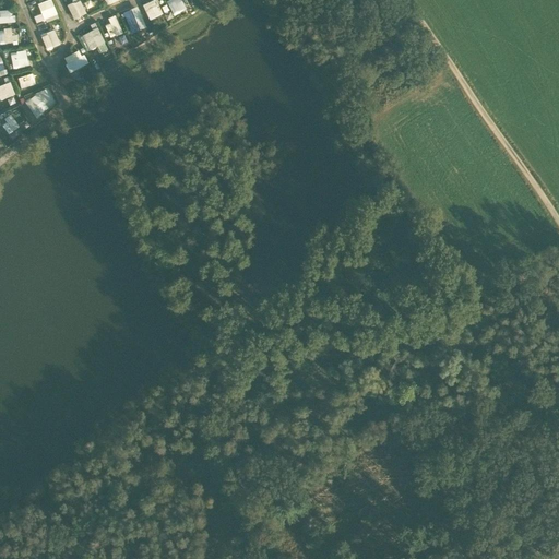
[(52,0),(49,0),(38,3),(44,23),(58,19),(52,0)]
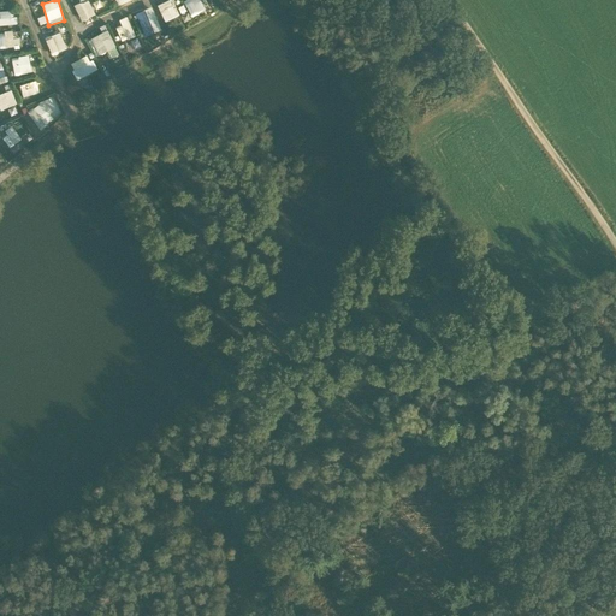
[(87,0),(73,7),(82,22),(95,15),(87,0)]
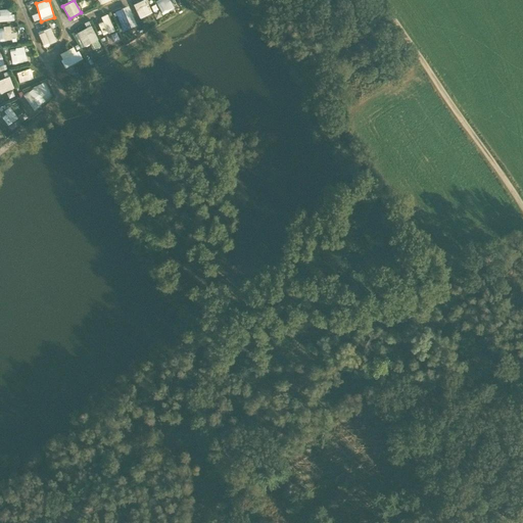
[(143,0),(134,4),(140,18),(152,13),(146,0),(143,0)]
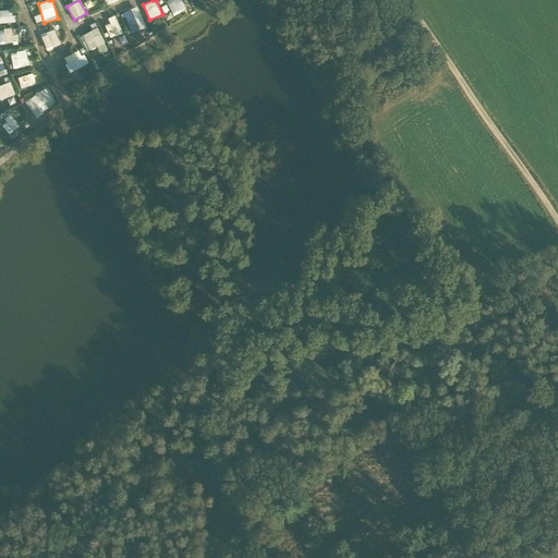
[(181,0),(166,0),(173,15),(186,10),(181,0)]
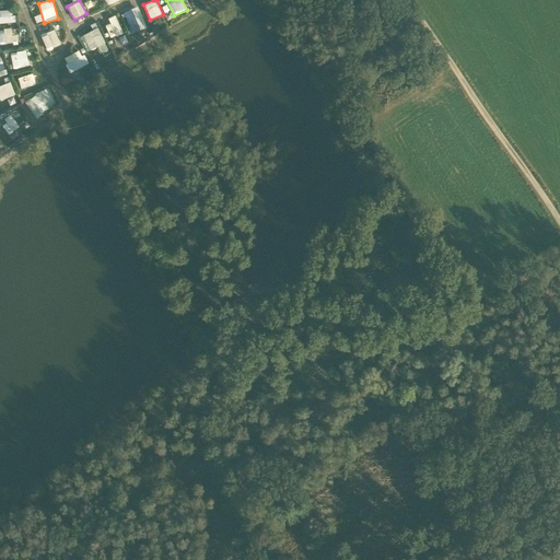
[(138,7),(123,13),(132,34),(148,27),(138,7)]
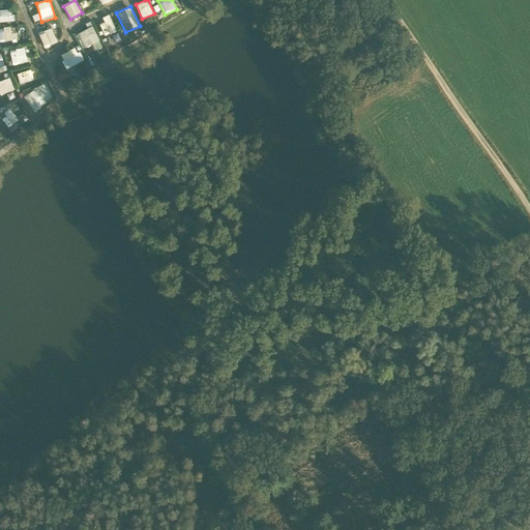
[(15,16),(9,16),(9,9),(0,9),(0,22),(15,22),(15,16)]
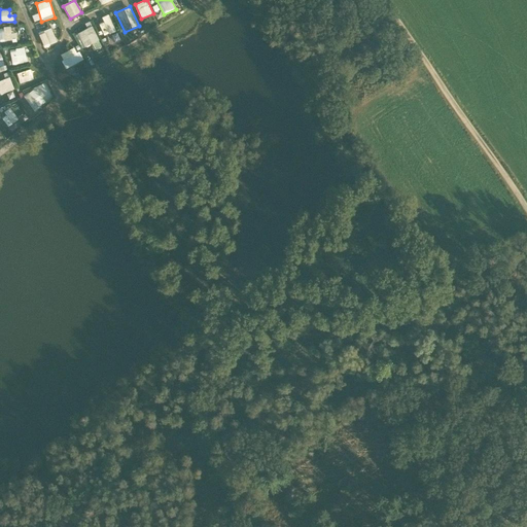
[(108,14),(102,16),(104,23),(99,25),(104,36),(116,32),(108,14)]
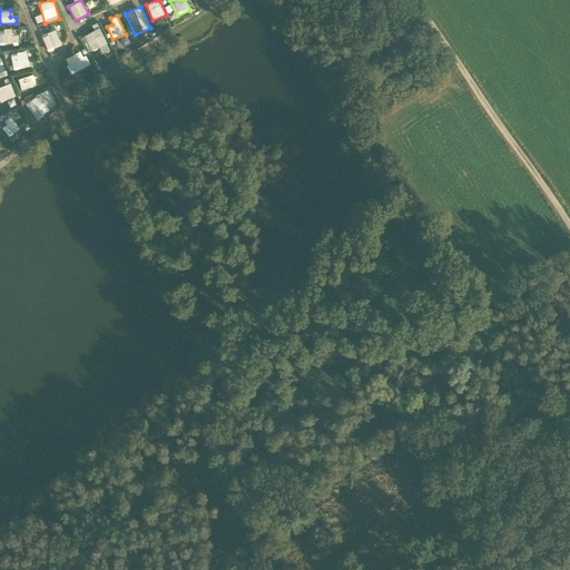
[(102,55),(110,50),(98,27),(81,36),(90,52),(99,48),(102,55)]
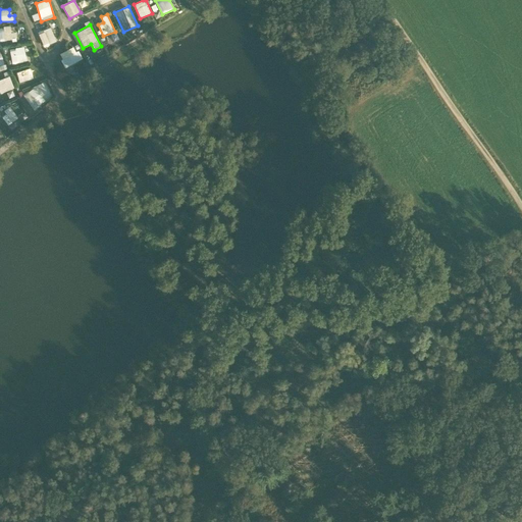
[(11,28),(0,28),(0,41),(17,41),(16,32),(11,33),(11,28)]
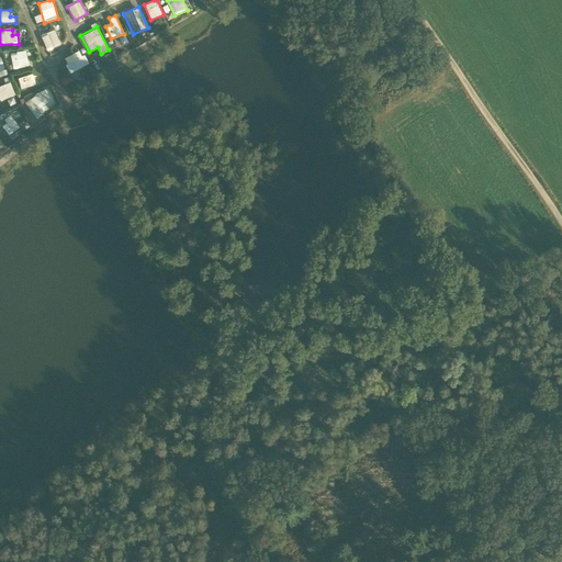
[(54,30),(41,36),(48,52),(62,45),(54,30)]
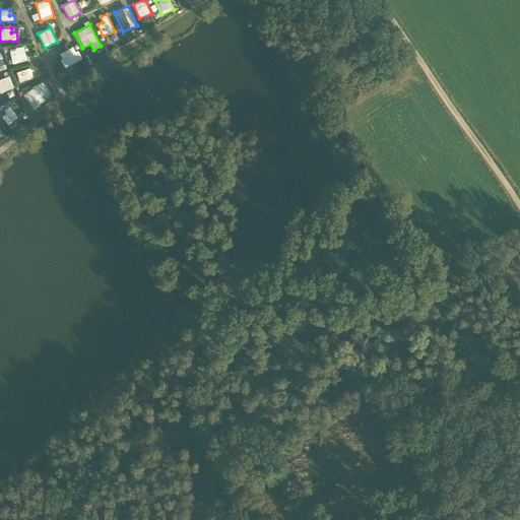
[(23,46),(9,51),(14,65),(28,60),(23,46)]
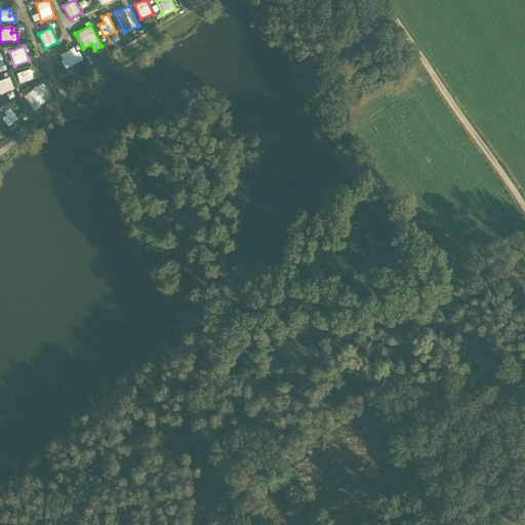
[(79,51),(76,53),(74,47),(59,54),(66,69),(83,61),(79,51)]
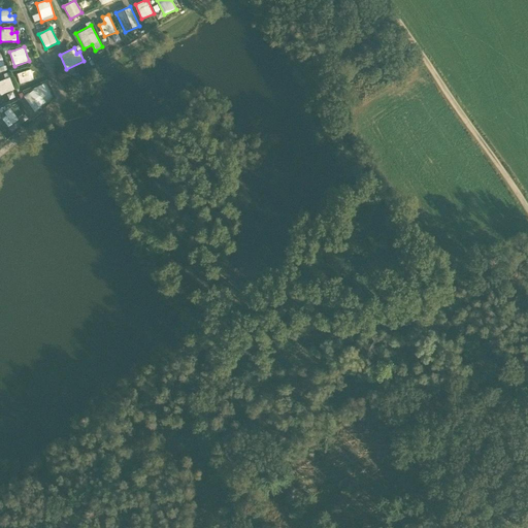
[(30,69),(17,74),(21,85),(34,79),(30,69)]
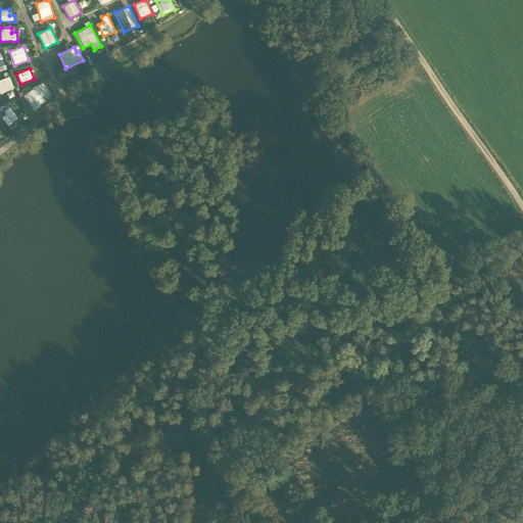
[(62,70),(56,74),(58,80),(65,77),(62,70)]
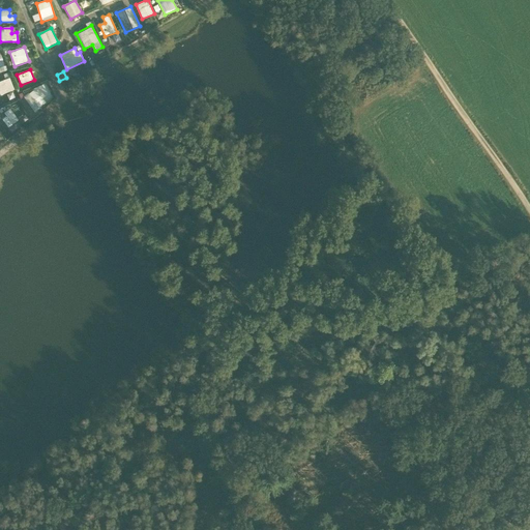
[(9,77),(0,81),(0,93),(1,95),(16,89),(9,77)]
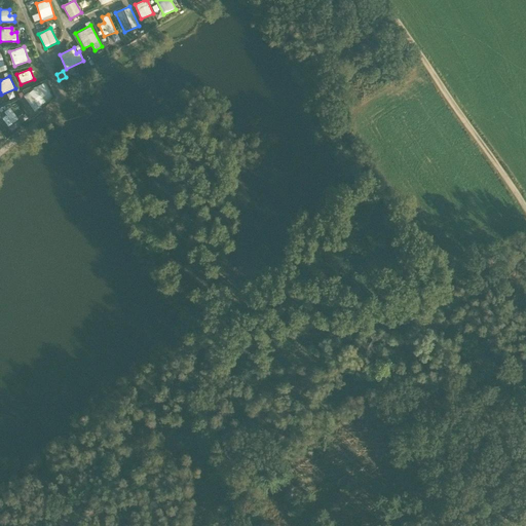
[(45,102),(54,97),(45,82),(37,86),(45,102)]
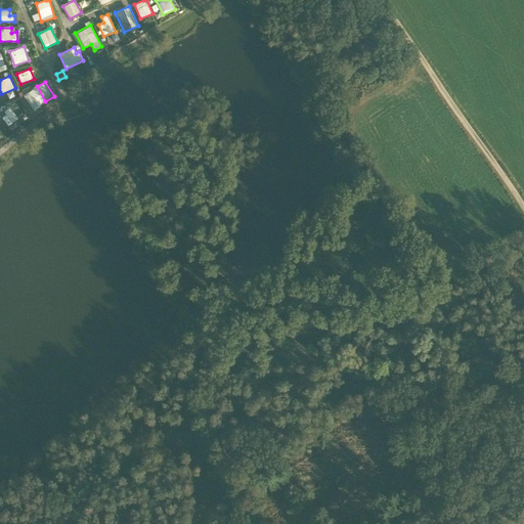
[(33,111),(45,103),(36,88),(24,95),(33,111)]
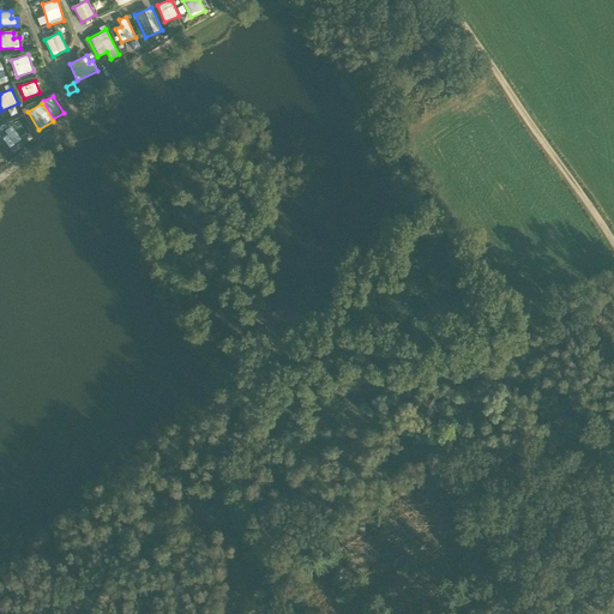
[(14,144),(22,139),(13,126),(5,131),(14,144)]
